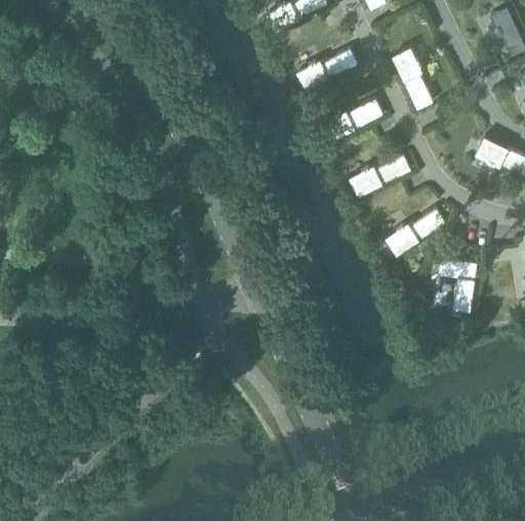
[(276,33),(327,5),(324,0),(297,0),(289,5),(289,4),(285,6),(284,4),(277,7),(278,9),(267,15),(276,33)]
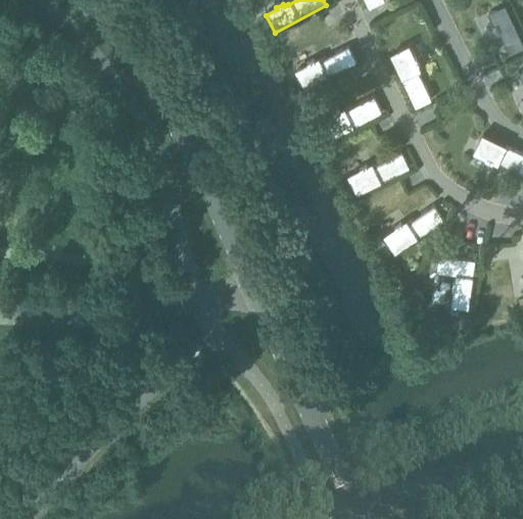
[(362,0),(368,12),(385,4),(382,0),(362,0)]
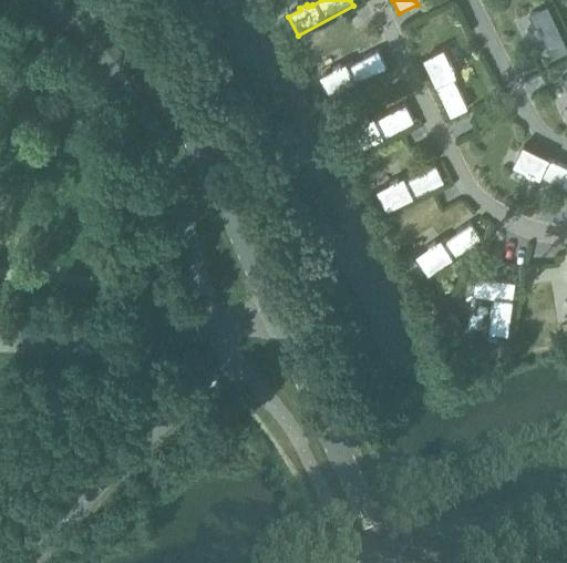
[(552,61),(566,53),(566,50),(547,9),(529,17),(539,37),(540,37),(552,61)]
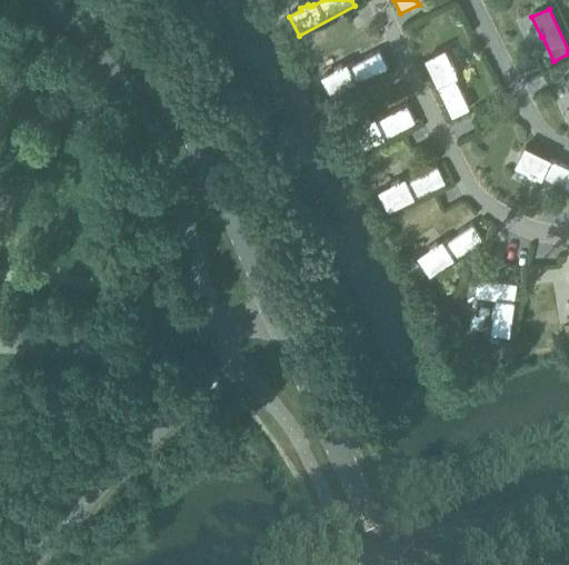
[(331,99),(388,71),(379,52),(347,69),(346,68),(341,70),(340,68),(333,71),(335,73),(322,79),(331,99)]
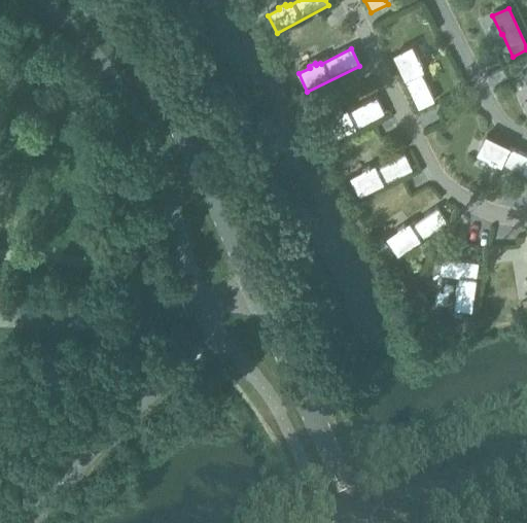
[(418,111),(434,104),(421,74),(422,73),(419,68),(421,68),(418,61),(416,62),(411,50),(392,59),(418,111)]
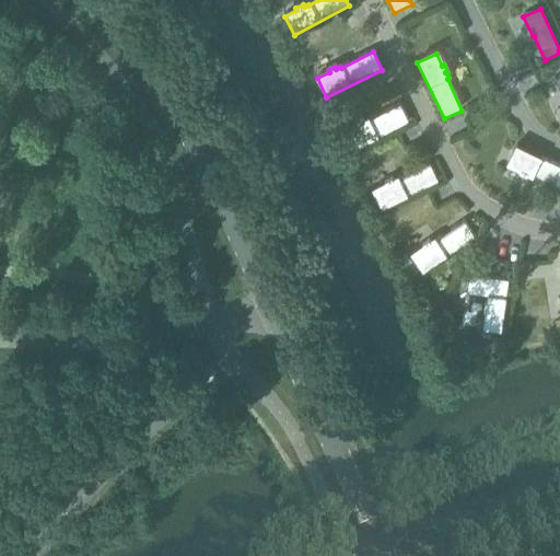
[(353,151),(408,124),(399,106),(368,122),(368,120),(363,123),(362,120),(354,124),(356,126),(343,132),(353,151)]
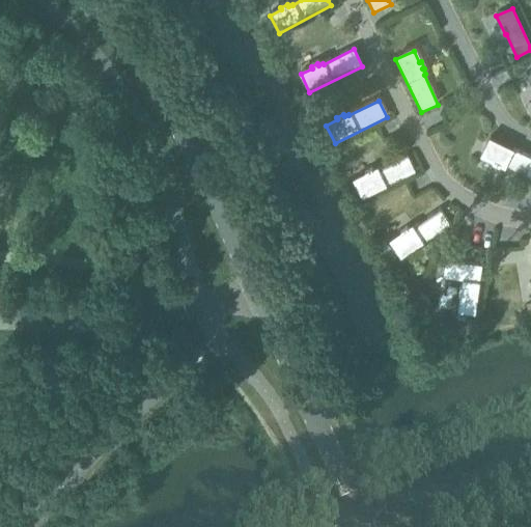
[(530,179),(530,159),(491,139),(481,158),(493,163),(492,165),(499,168),(500,166),(505,169),(505,168),(530,179)]
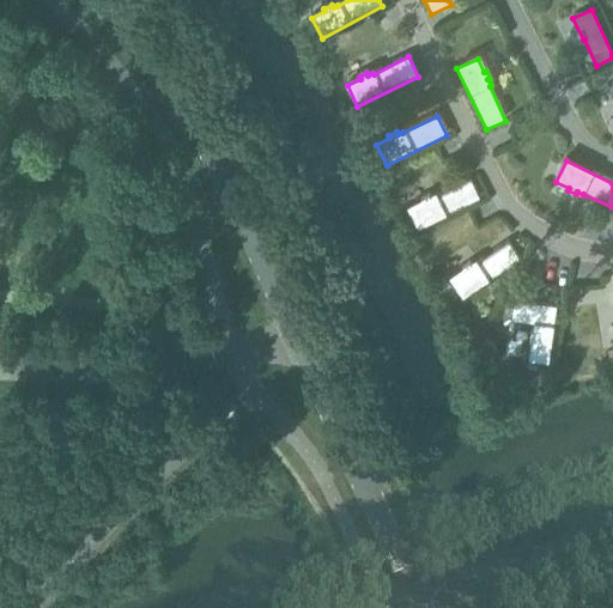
[(419,230),(479,200),(471,181),(435,198),(435,196),(430,199),(429,198),(420,201),(422,204),(408,210),(419,230)]
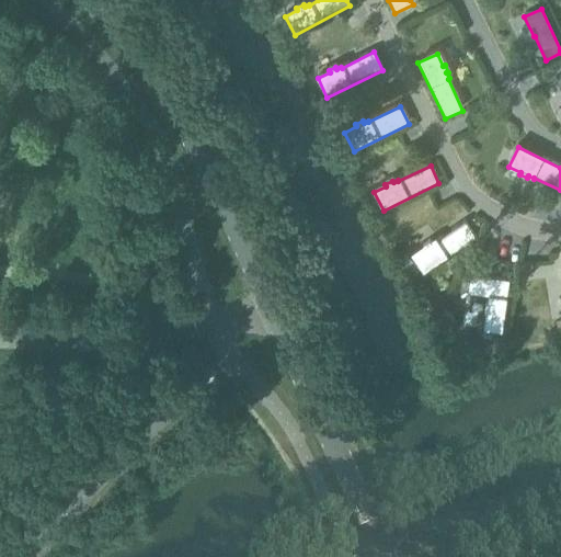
[(424,274),(476,239),(465,223),(435,242),(435,241),(431,245),(430,242),(423,247),(424,249),(412,257),(424,274)]
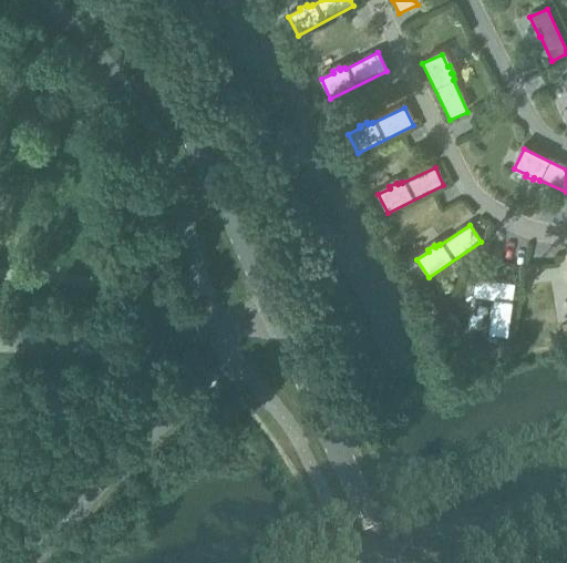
[(507,336),(515,285),(475,279),(472,298),(494,302),(493,309),(491,309),(490,317),(492,317),(490,334),(507,336)]
